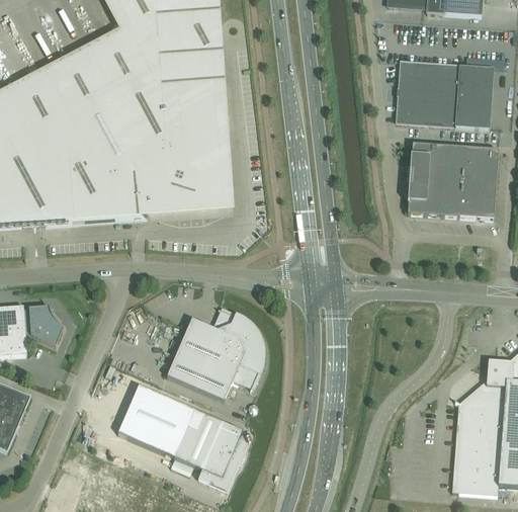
[(0,225),(232,208),(220,24),(218,0),(102,0),(117,27),(0,89),(0,225)]
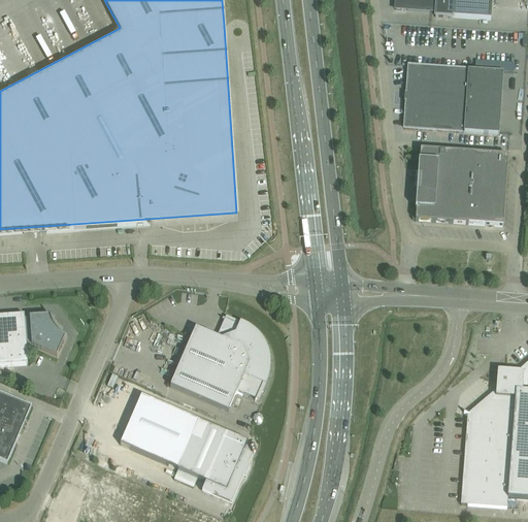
[(452,11),(491,14),(492,0),(395,0),(395,4),(407,5),(432,7),(435,7),(435,11),(452,12),(452,11)]
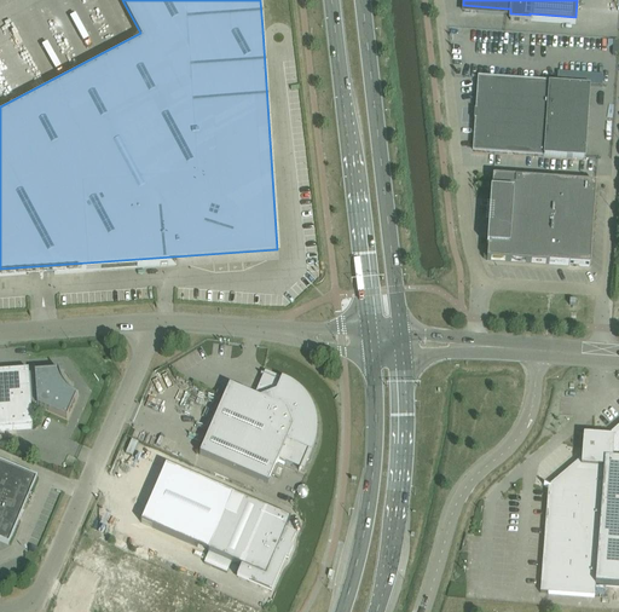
[(476,113),(474,145),(585,153),(590,80),(479,71),(476,104),(475,103),(474,103),(473,114),(474,114),(474,113),(476,113)]
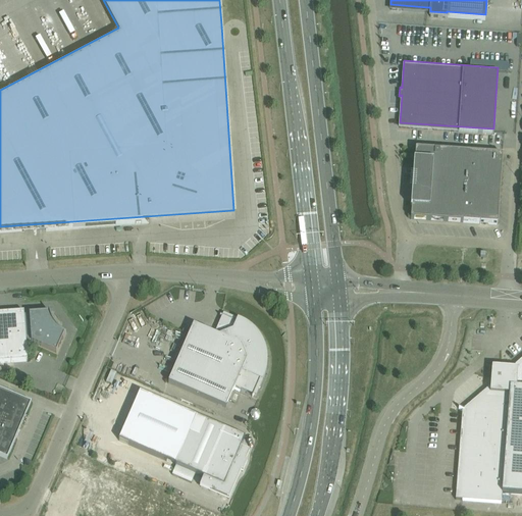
[(498,219),(502,151),(502,149),(415,143),(410,213),(498,219)]
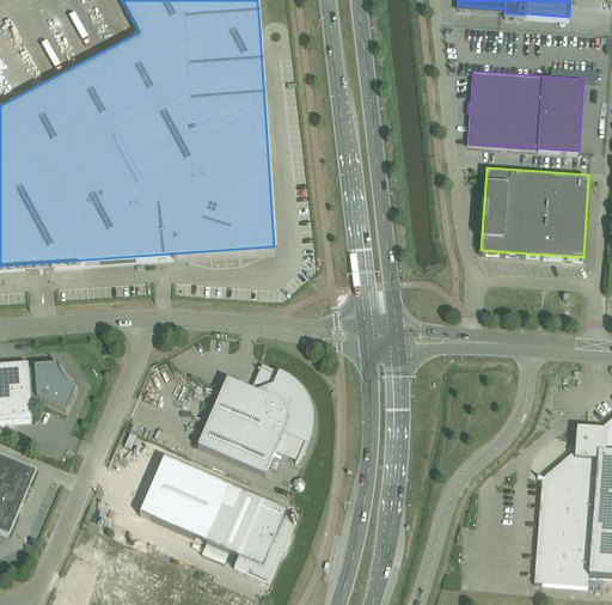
[(57,359),(56,359),(56,360),(34,361),(34,362),(28,362),(28,359),(0,361),(0,419),(31,416),(30,393),(36,393),(66,407),(75,386),(77,386),(74,384),(72,383),(69,382),(67,379),(65,377),(62,372),(61,370),(60,367),(59,364),(57,361),(57,359)]
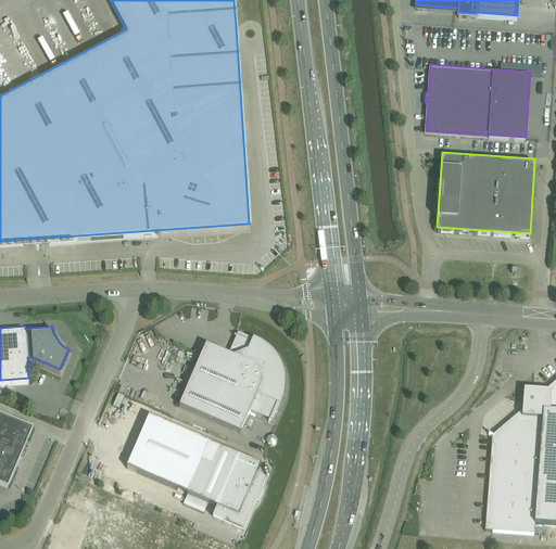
[(254,339),(237,331),(235,330),(234,331),(239,332),(231,352),(205,341),(179,401),(240,429),(251,403),(270,411),(268,416),(268,417),(278,396),(279,393),(280,391),(280,387),(281,384),(281,381),(281,378),(281,374),(280,371),(280,369),(279,366),(278,362),(277,359),(276,357),(274,354),(272,352),(269,349),(267,347),(265,345),(263,343),(261,341),(257,340),(254,339)]
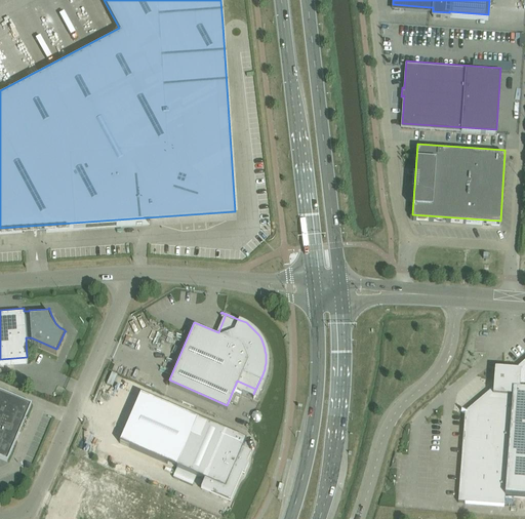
[(524,355),(514,365),(507,364),(494,363),(493,383),(465,407),(461,405),(460,406),(465,408),(457,496),(503,501),(505,490),(524,491),(524,355)]
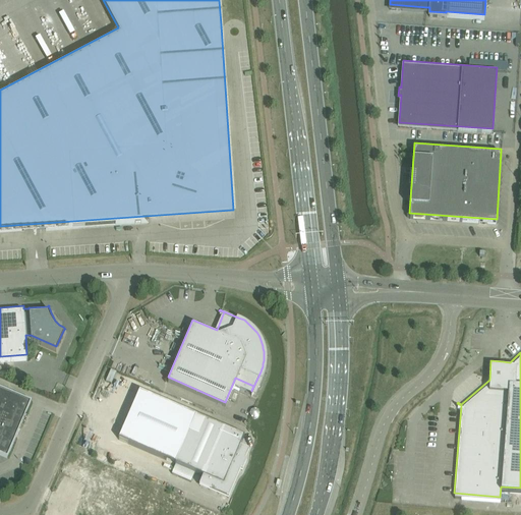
[(123,381),(129,365),(117,361),(111,376),(123,381)]
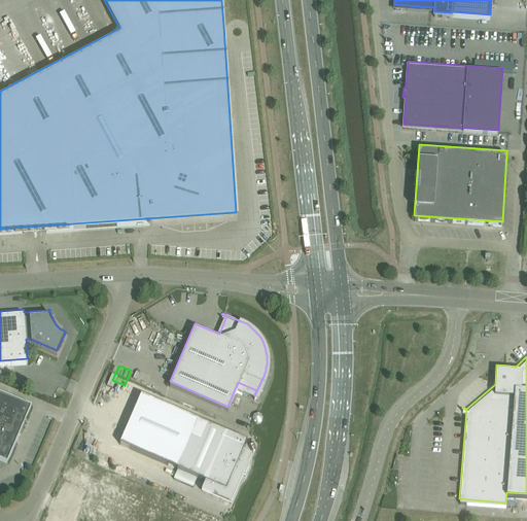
[(118,383),(116,387),(127,391),(129,387),(118,383)]
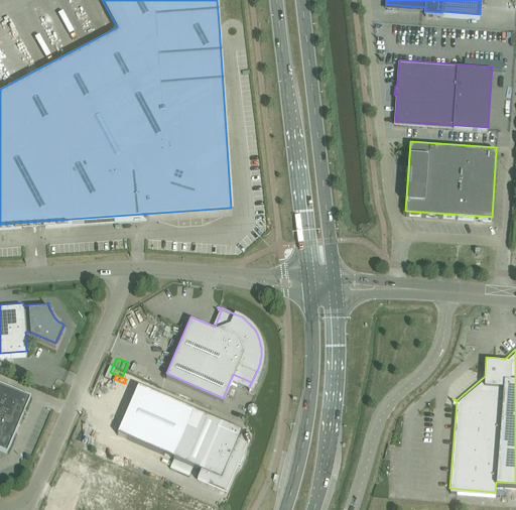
[(0,379),(0,444),(7,449),(30,392),(0,379)]
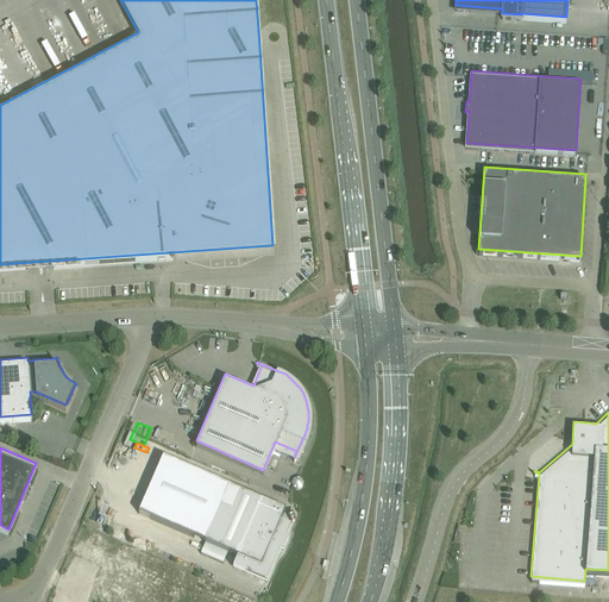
[(163,451),(138,508),(205,537),(205,538),(200,547),(223,557),(227,546),(237,551),(232,563),(268,577),(282,544),(283,545),(288,532),(287,532),(292,520),(281,515),(284,505),(228,480),(163,451)]
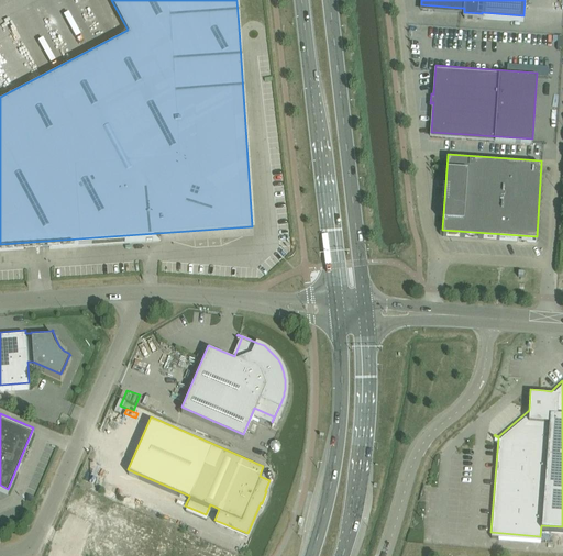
[(99,493),(102,486),(86,478),(83,487),(99,493)]
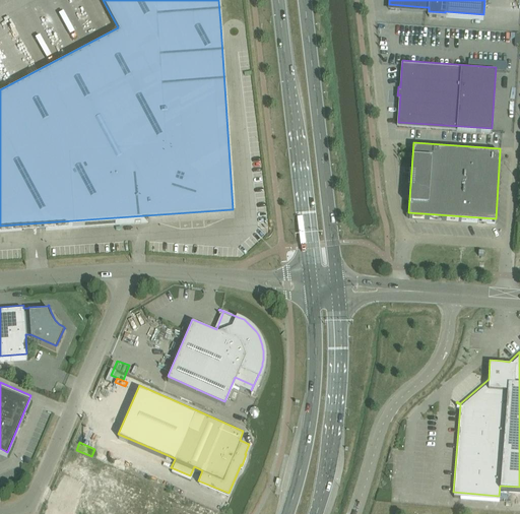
[(104,479),(113,457),(99,451),(89,473),(104,479)]
